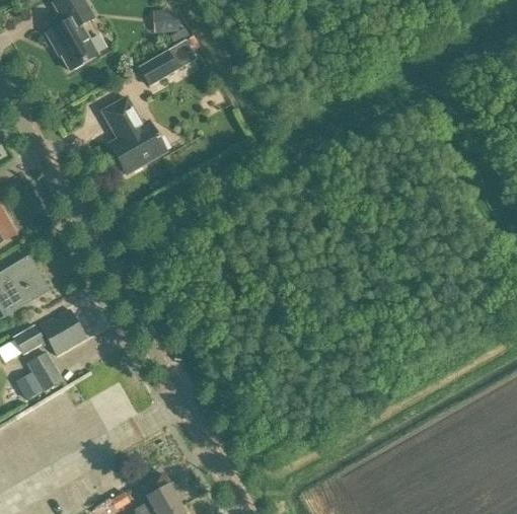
[(65,21),(47,32),(55,45),(56,44),(71,69),(99,53),(82,24),(95,16),(85,0),(57,0),(54,2),(65,21)]
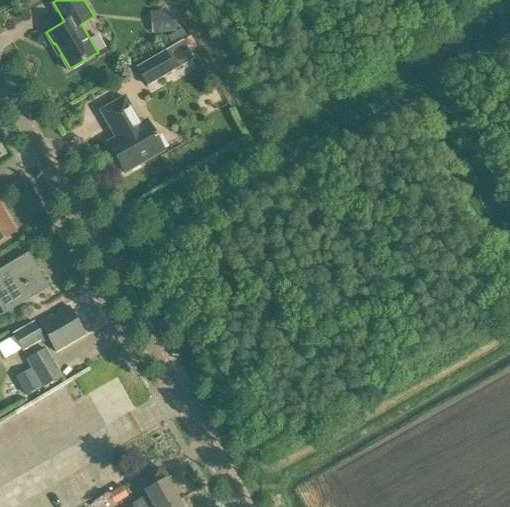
[(153,31),(176,30),(174,8),(151,10),(153,31)]
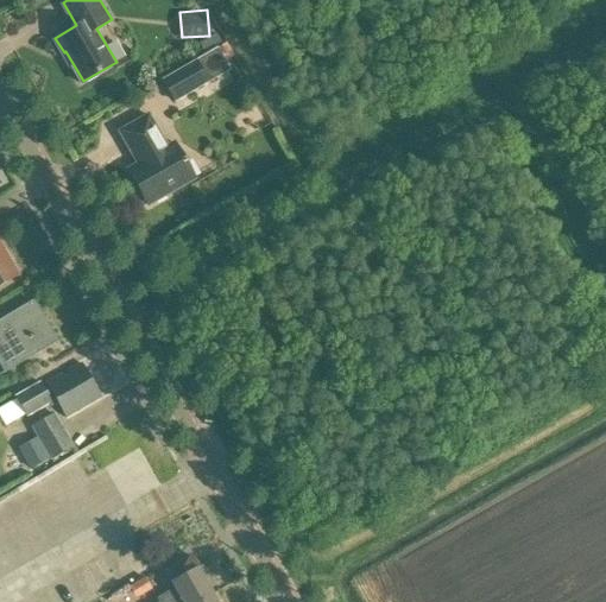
[(218,44),(162,77),(175,100),(231,67),(218,44)]
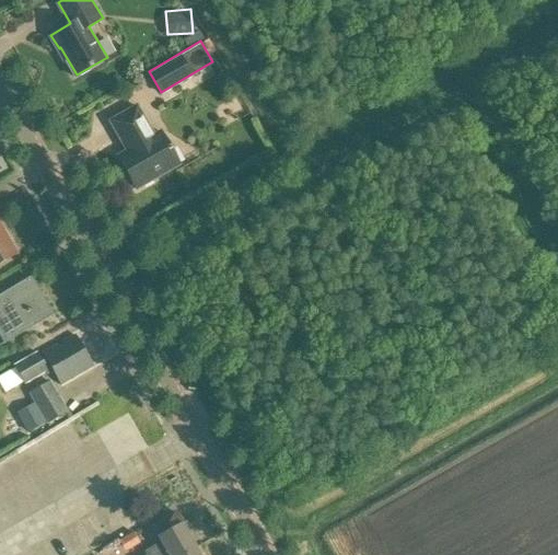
[(154,134),(138,104),(112,119),(128,149),(119,154),(138,187),(181,162),(162,129),(154,134)]
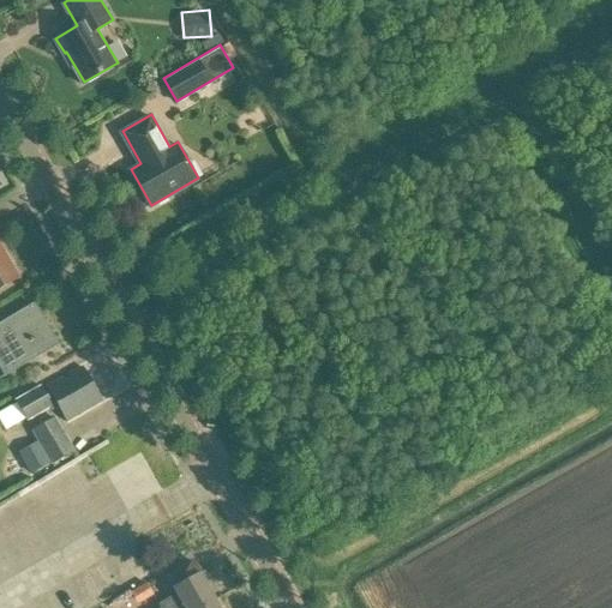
[(0,287),(19,276),(0,241),(0,287)]
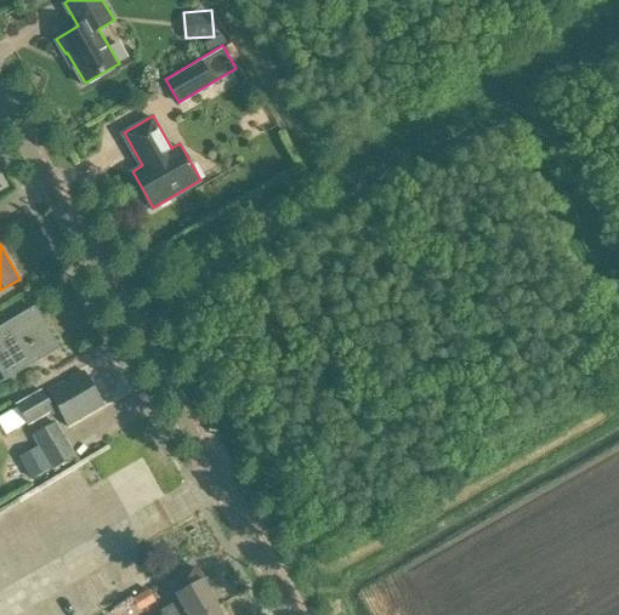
[(0,351),(0,366),(6,377),(60,346),(35,306),(0,326),(0,341),(4,348),(0,351)]
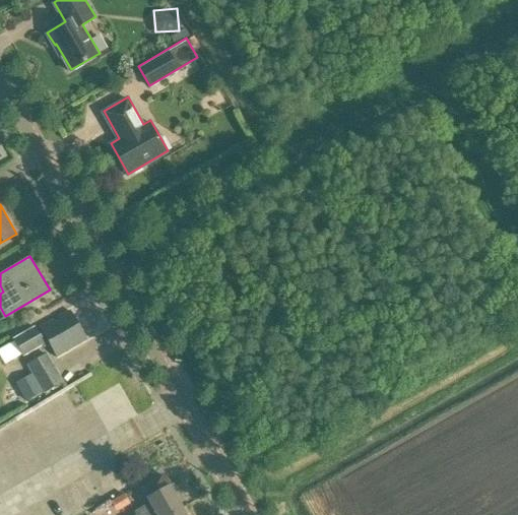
[(36,325),(14,337),(24,355),(44,345),(45,346),(51,343),(58,355),(87,338),(82,330),(83,330),(75,316),(74,316),(70,309),(41,325),(45,333),(42,335),(36,325)]
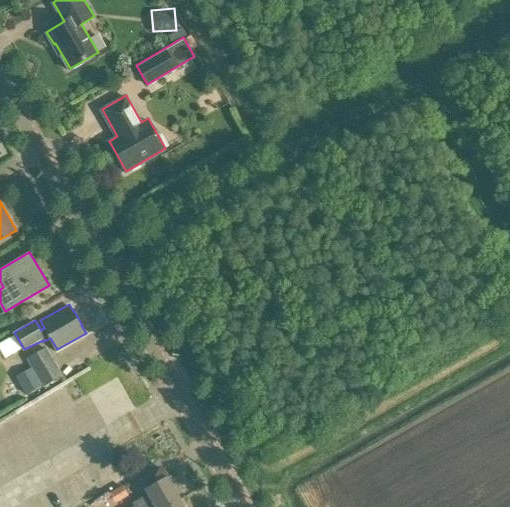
[(48,345),(28,357),(33,366),(17,375),(27,393),(43,383),(45,386),(64,375),(48,345)]
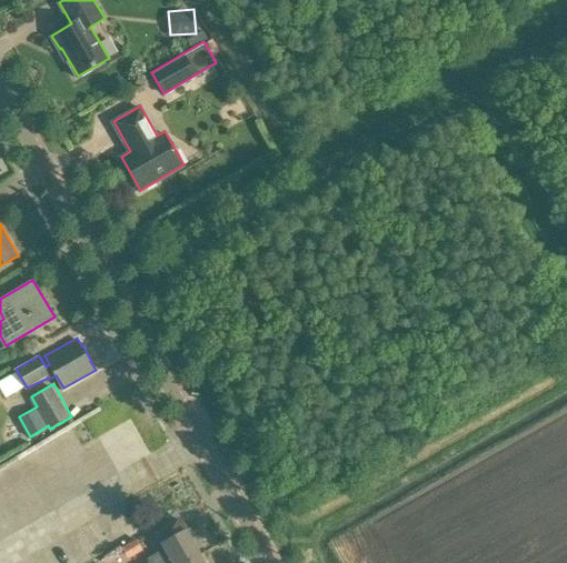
[(183,562),(201,554),(179,516),(155,531),(165,549),(148,558),(150,562),(148,562),(183,562)]
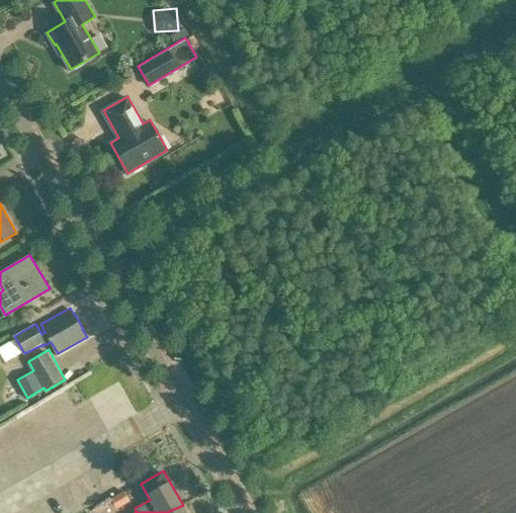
[(117,508),(131,500),(124,490),(111,498),(117,508)]
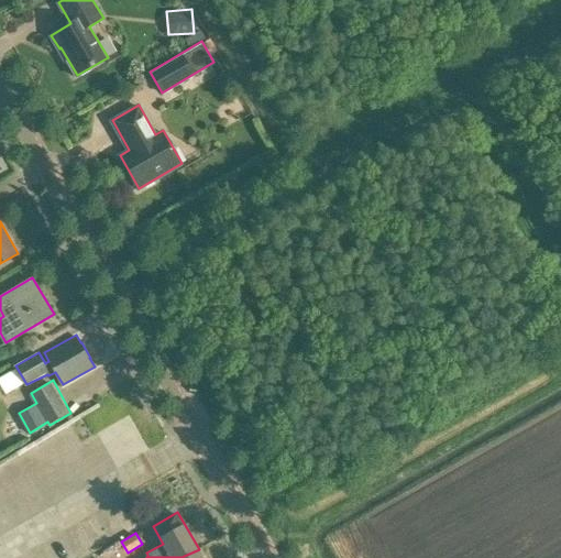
All buildings are outlined.
